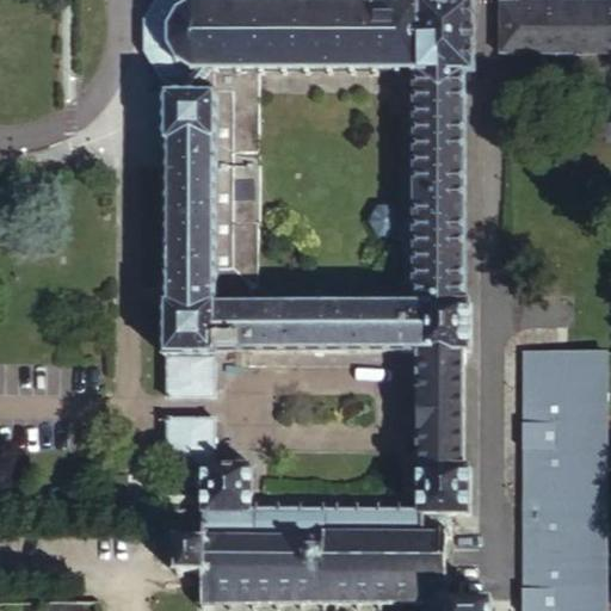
[(160,0),(150,17),(146,16),(143,22),(150,23),(149,47),(143,48),(144,55),(149,54),(160,71),(156,74),(160,79),(164,75),(170,81),(170,92),(166,93),(165,146),(170,147),(170,302),(166,302),(165,356),(170,357),(168,395),(215,397),(214,355),(218,356),(218,349),(423,349),(421,508),(449,510),(449,517),(471,517),(471,464),(466,464),(466,350),(471,351),(471,303),(466,303),(467,73),(476,73),(475,1),(450,1),(430,1),(414,2),(414,5),(393,5),(377,4),(376,0),(370,0),(371,5),(352,5),(352,0),(345,0),(346,5),(332,4),(332,0),(325,0),(326,5),(309,5),(309,0),(302,0),(303,4),(284,4),(284,0),(278,0),(278,5),(263,5),(263,0),(257,0),(258,4),(257,4),(245,4),(242,4),(241,0),(235,0),(235,5),(221,5),(221,0),(160,0)]
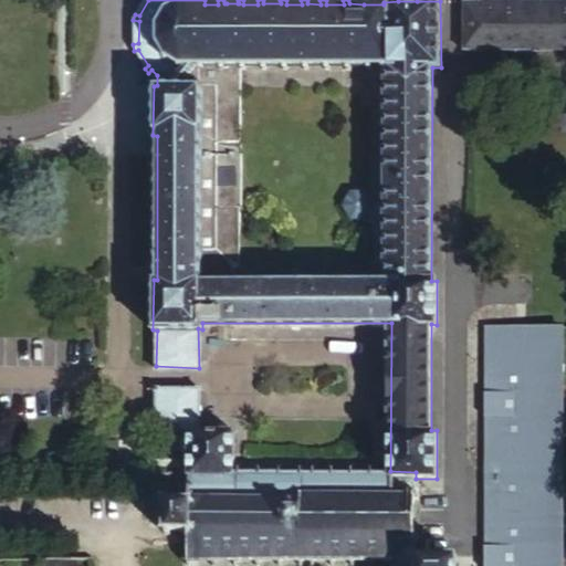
[(565,0),(484,0),(484,3),(463,2),(462,51),(565,52),(565,0)]
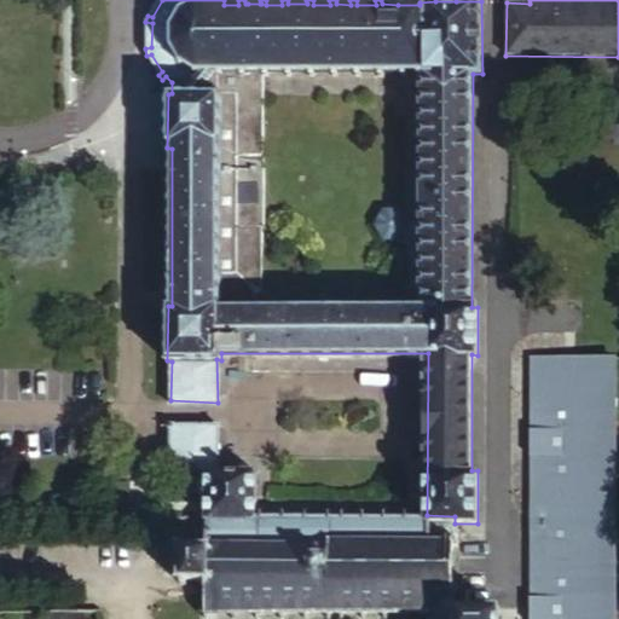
[(618,128),(594,127),(594,139),(618,140),(618,128)]
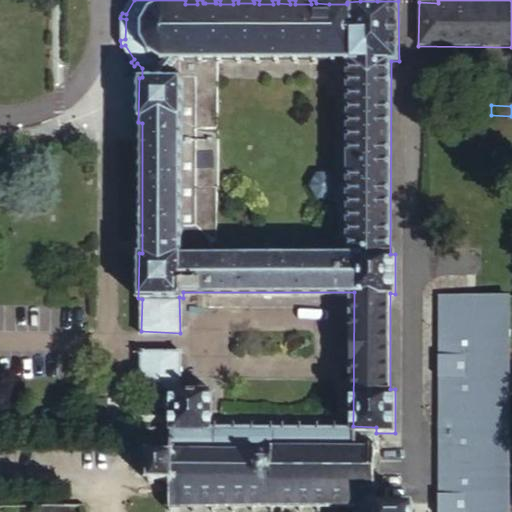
[(507,511),(508,461),(501,461),(501,405),(508,405),(508,324),(502,324),(502,294),(476,294),(476,299),(442,298),(442,293),(440,293),(438,511),(507,511)]
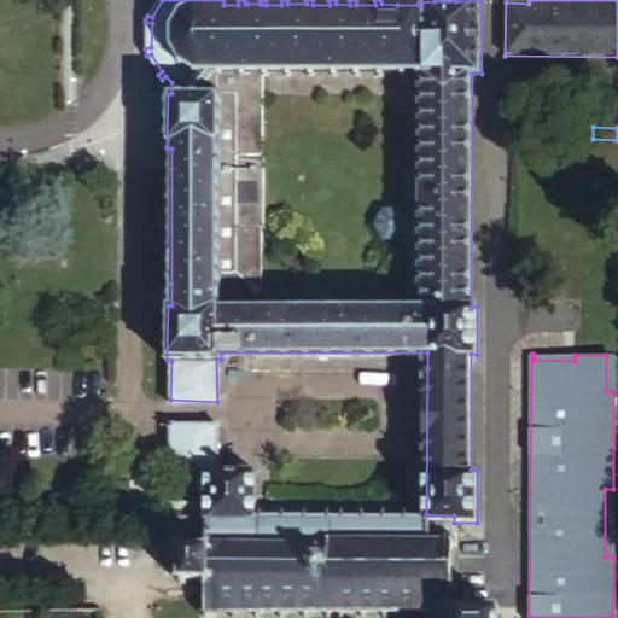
[(614,617),(617,355),(606,355),(606,391),(613,391),(613,489),(605,489),(605,557),(613,557),(612,617),(614,617)]
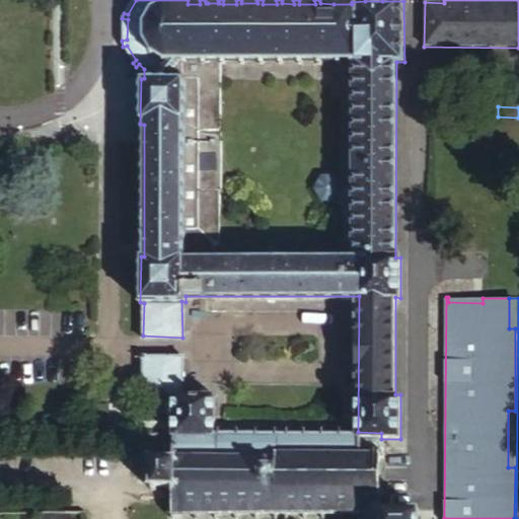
[(171,394),(170,426),(176,426),(176,430),(193,430),(192,426),(198,426),(198,430),(214,431),(214,426),(217,426),(217,393),(183,393),(184,356),(143,355),(143,394),(171,394)]
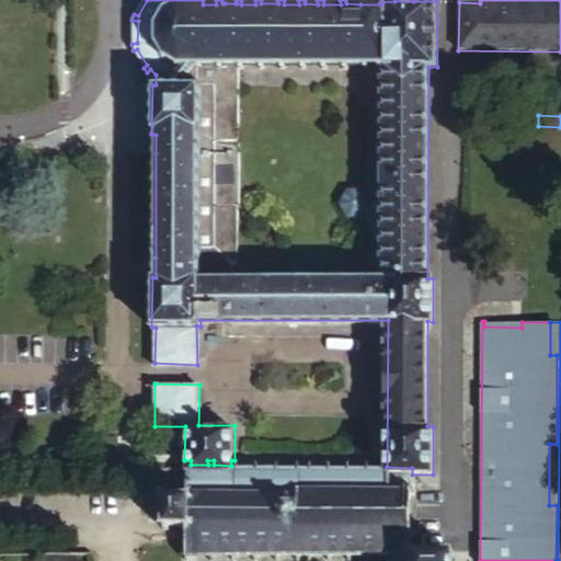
[(180,464),(180,466),(180,469),(185,469),(185,490),(181,489),(181,495),(165,494),(165,491),(159,491),(159,496),(155,496),(155,501),(161,501),(161,521),(155,519),(155,524),(160,525),(159,528),(165,529),(165,525),(181,525),(181,531),(185,531),(185,550),(181,550),(181,554),(187,554),(186,559),(193,560),(193,554),(208,556),(208,559),(214,559),(214,554),(230,556),(230,560),(238,560),(238,554),(250,556),(250,560),(255,560),(255,556),(271,556),(271,560),(276,560),(276,556),(292,556),(292,560),(296,560),(297,560),(297,556),(305,556),(305,560),(311,560),(311,556),(323,557),(323,560),(328,560),(329,557),(344,557),(344,560),(350,560),(350,557),(364,557),(365,560),(370,560),(370,557),(384,557),(410,557),(411,536),(416,536),(416,531),(411,530),(411,499),(415,499),(416,492),(412,492),(412,474),(412,468),(387,467),(370,467),(370,461),(365,462),(365,467),(350,467),(350,462),(344,462),(345,468),(329,467),(329,462),(323,462),(323,468),(310,467),(310,462),(306,462),(306,467),(297,467),(297,461),(293,461),(293,467),(277,467),(277,461),(272,461),(272,467),(256,466),(256,461),(252,461),(251,466),(237,466),(238,460),(235,460),(231,460),(231,466),(214,465),(214,460),(207,460),(208,465),(191,465),(191,460),(184,460),(185,464),(180,464)]
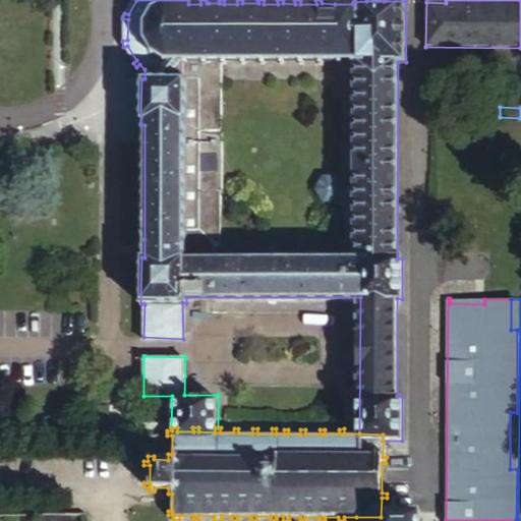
[(381,517),(356,517),(356,520),(419,520),(419,512),(389,512),(389,498),(387,498),(382,498),(381,517)]
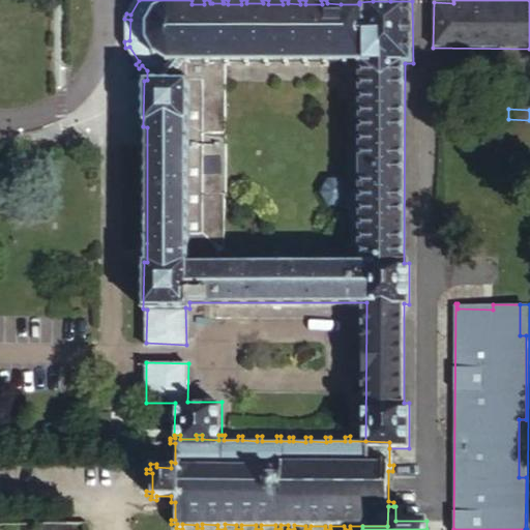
All buildings are outlined.
